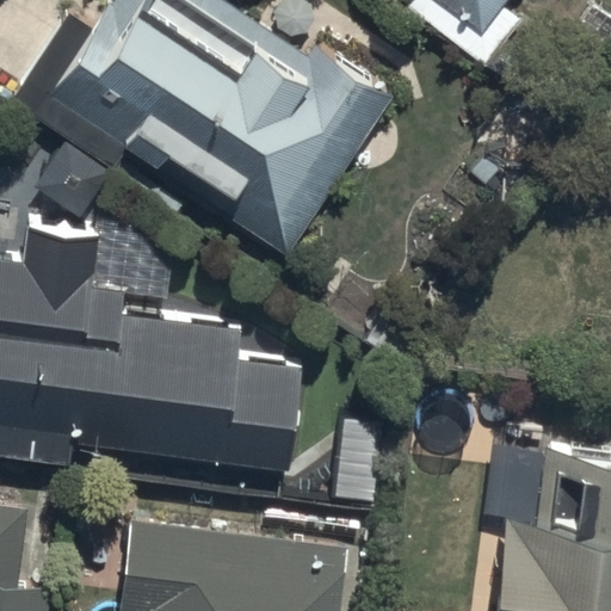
[(287,260),(393,99),(315,47),(308,57),(220,0),(117,0),(110,12),(105,10),(91,30),(68,14),(11,103),(116,172),(127,154),(287,260)]
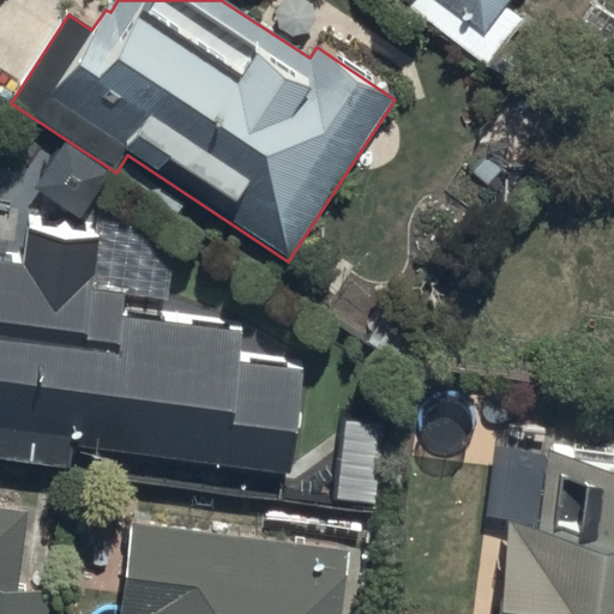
[(434,0),(485,37),(512,0),(434,0)]
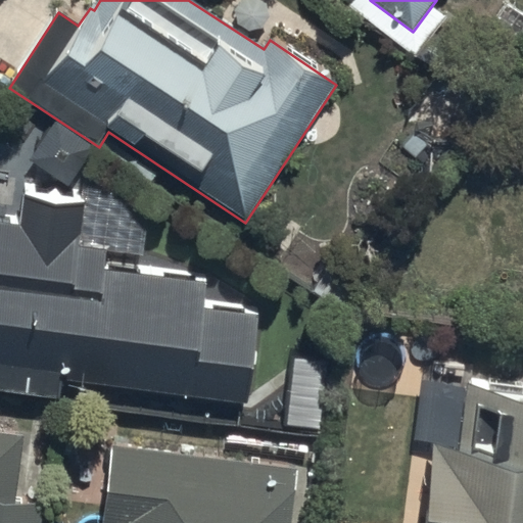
[(249,410),(255,320),(206,318),(206,285),(106,272),(108,248),(81,246),(84,203),(22,198),(20,226),(0,224),(0,392),(63,405),(63,381),(249,410)]
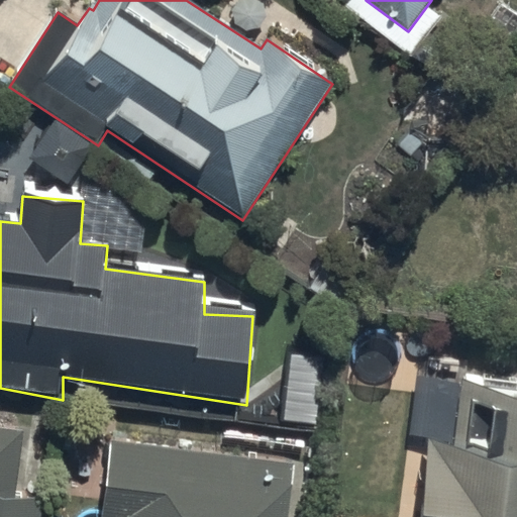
[(516,516),(516,392),(461,384),(454,448),(430,446),(422,516),(516,516)]
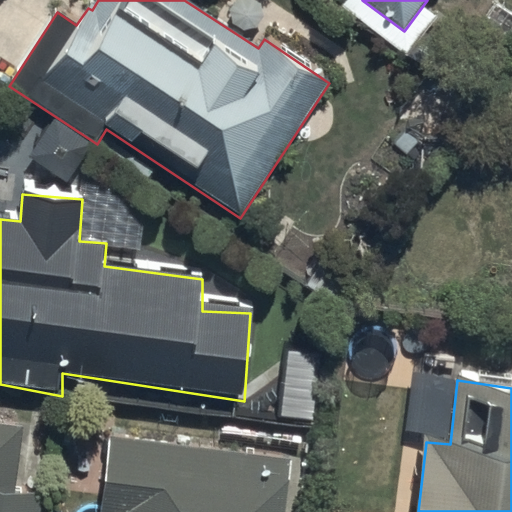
[(23,428),(0,424),(0,511),(41,511),(43,499),(14,496),(23,428)]
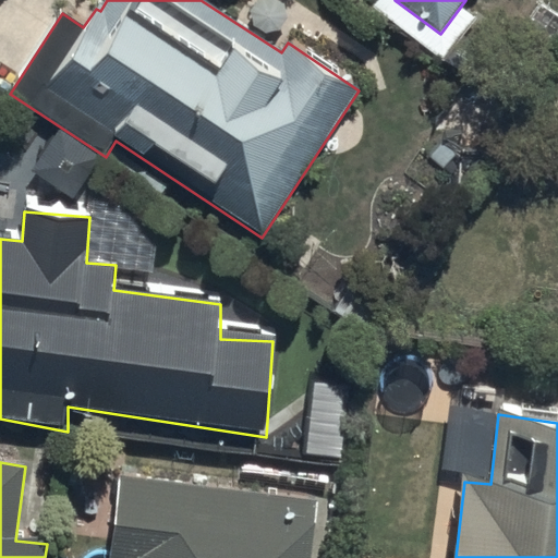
[(311,557),(317,504),(122,481),(112,557),(311,557)]
